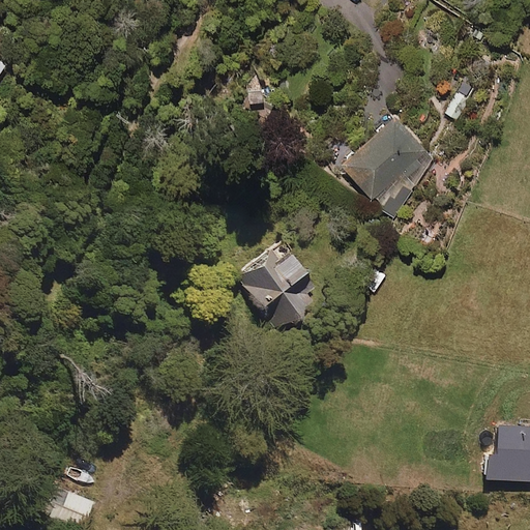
[(262,102),(260,85),(243,87),(245,105),(262,102)]
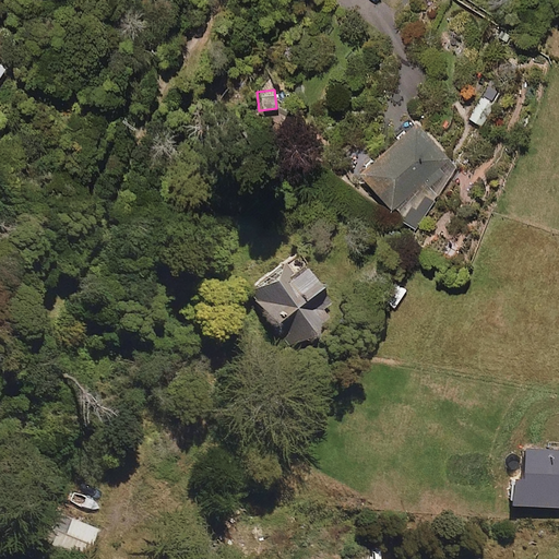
[(496,106),(483,97),(470,119),(483,127),(496,106)]
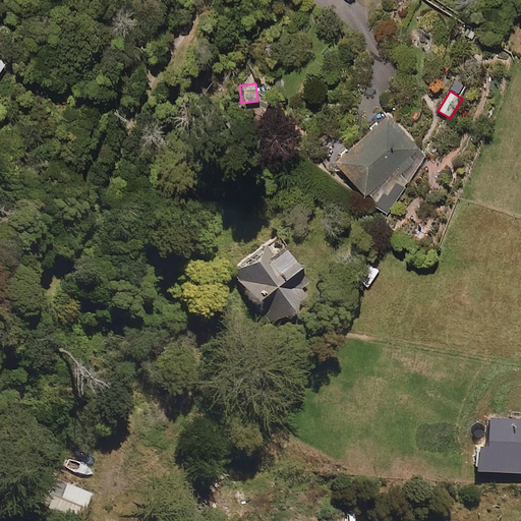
[(429,160),(385,114),(335,164),(380,210),(429,160)]
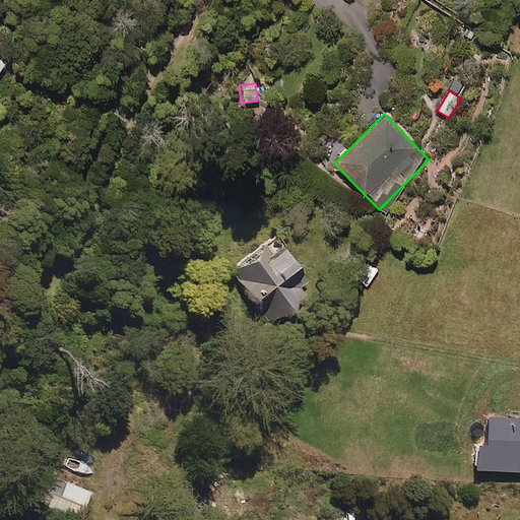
[(251,322),(262,314),(277,332),(310,306),(297,289),(305,283),(269,240),(229,272),(241,288),(231,297),(251,322)]
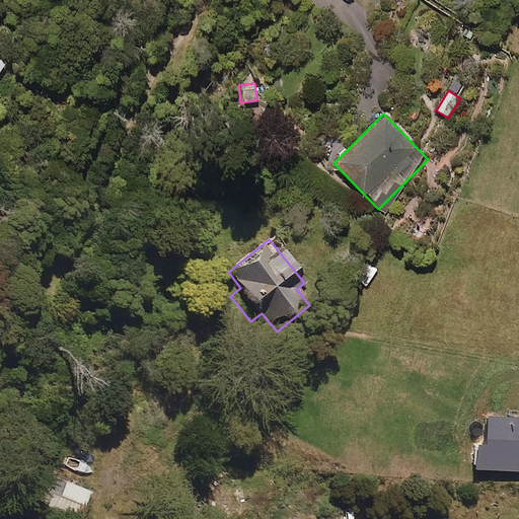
[(97,459),(68,454),(65,469),(94,474),(97,459)]
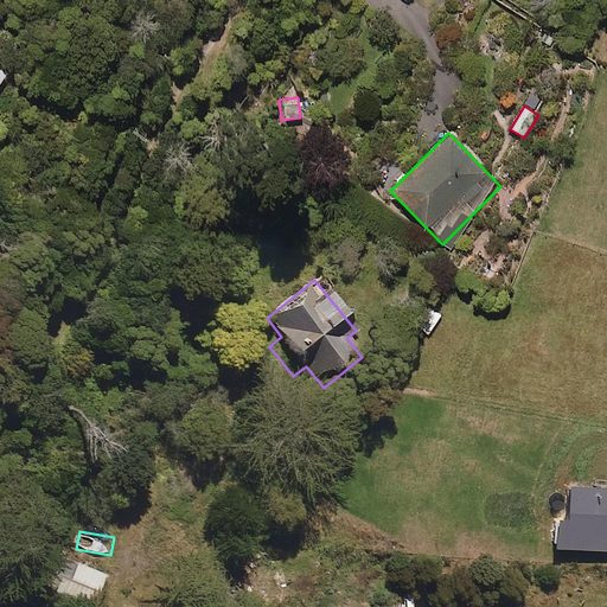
[(91,606),(103,575),(52,556),(44,575),(57,580),(51,594),(84,606),(91,606)]
